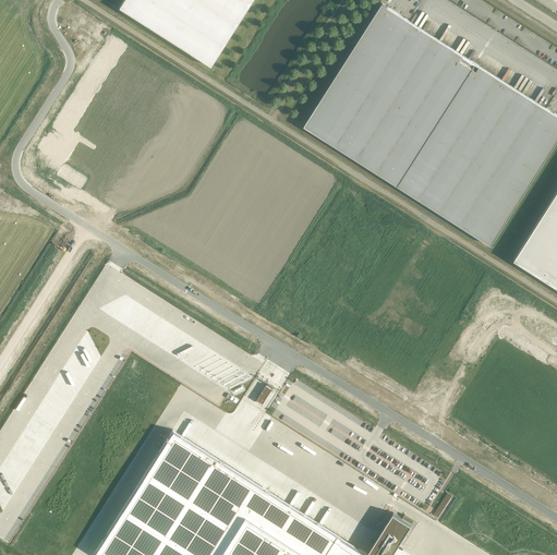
[(124,0),(118,11),(209,69),(253,0),(124,0)]
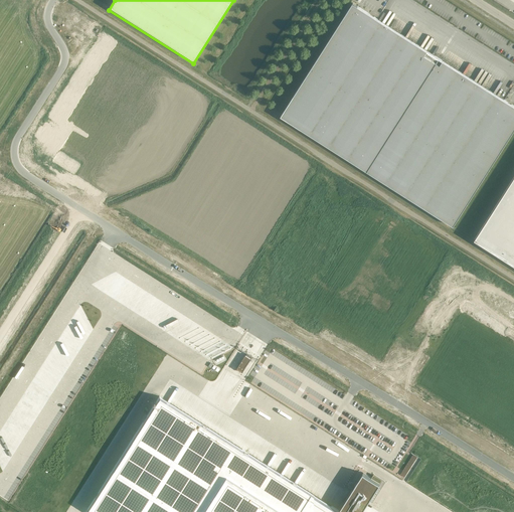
[(513,131),(513,109),(352,6),(280,119),(452,228),(513,131)]
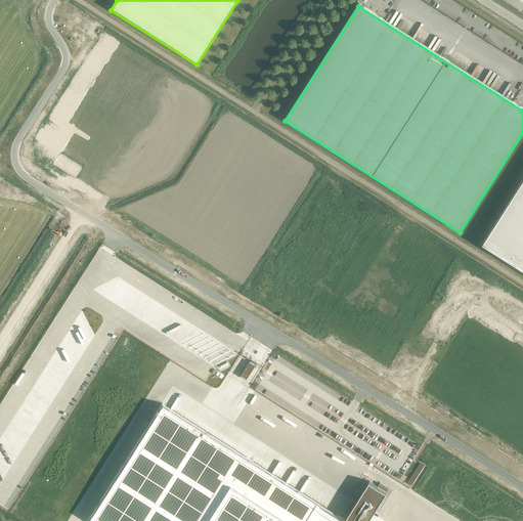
[(416,28),(430,37),(432,34),(426,30),(427,29),(425,29),(428,24),(421,19),(417,25),(416,28)]
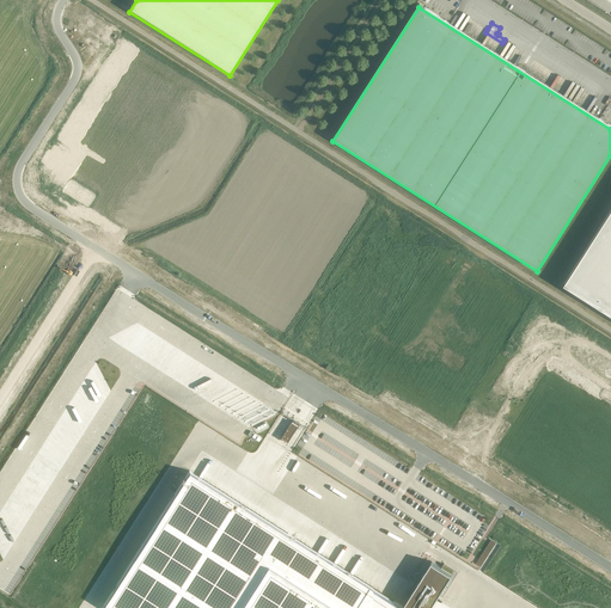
[(610,212),(562,288),(610,318),(610,212)]
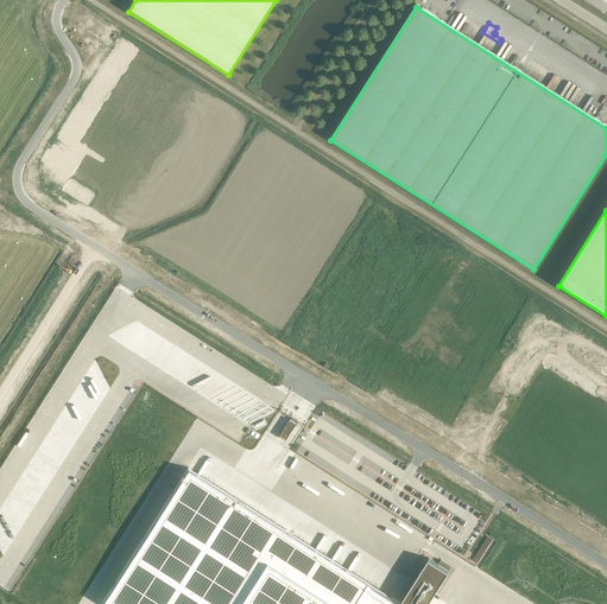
[(286,424),(277,439),(284,443),(293,428),(286,424)]
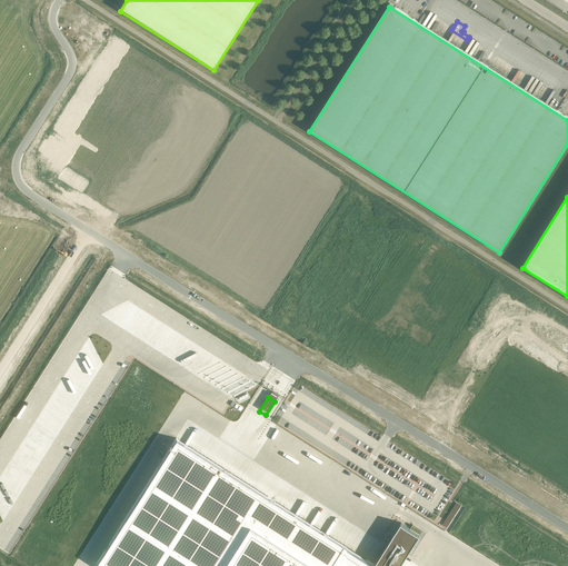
[(175,442),(97,565),(400,565),(419,537),(400,526),(391,539),(391,540),(388,545),(375,565),(370,565),(175,442)]
